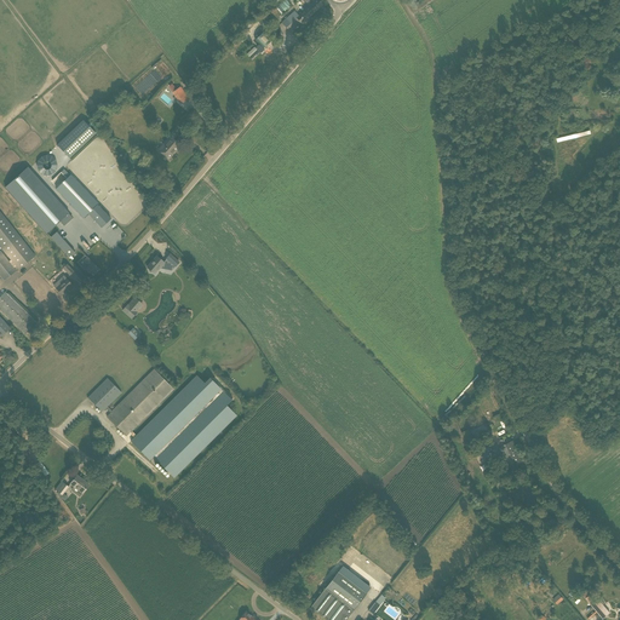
[(281,0),(276,6),(282,13),(292,5),(286,0),(281,0)]
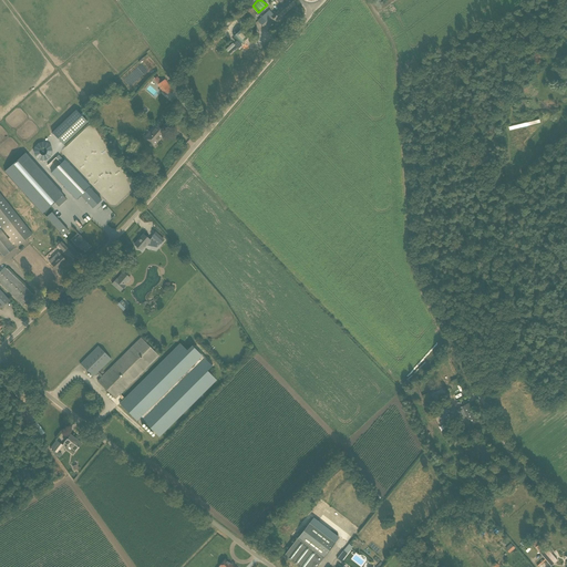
[(282,6),(288,11),(296,4),(291,0),(277,0),(282,6)]
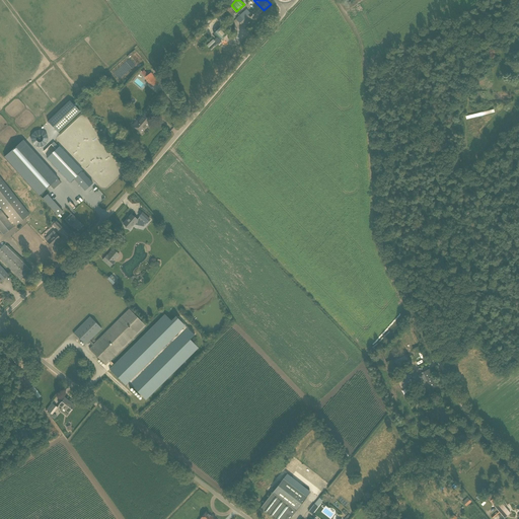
[(250,17),(252,20),(264,10),(258,5),(249,13),(246,9),(236,19),(241,24),(250,17)]
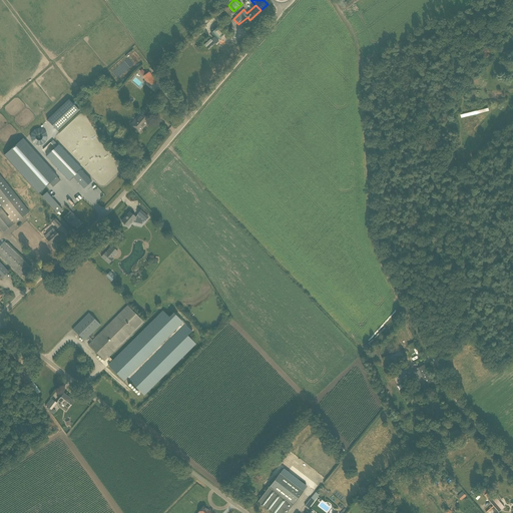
[(218,27),(210,34),(217,41),(224,34),(218,27)]
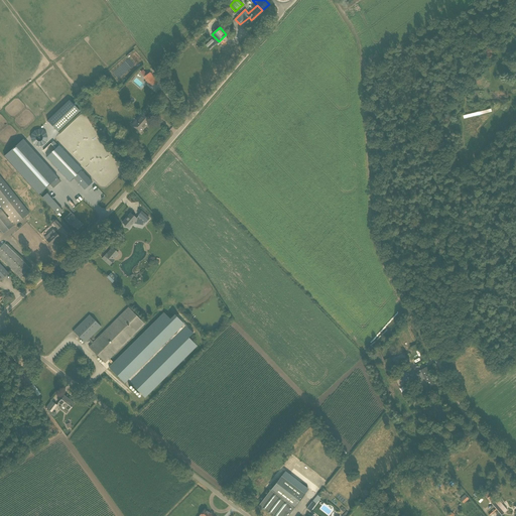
[(155,79),(150,73),(149,74),(148,74),(144,78),(151,87),(155,84),(153,80),(155,79)]
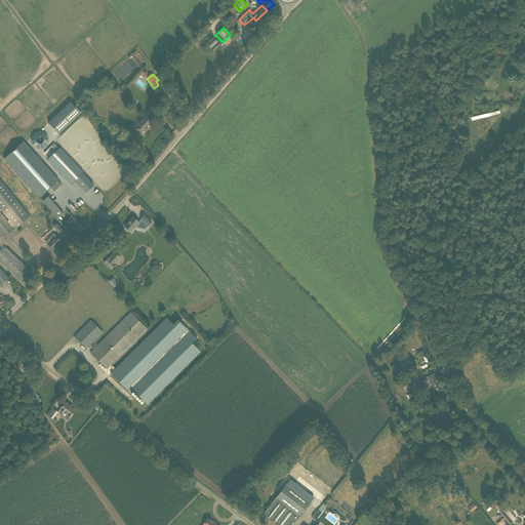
[(48,123),(58,134),(81,113),(71,102),(48,123)]
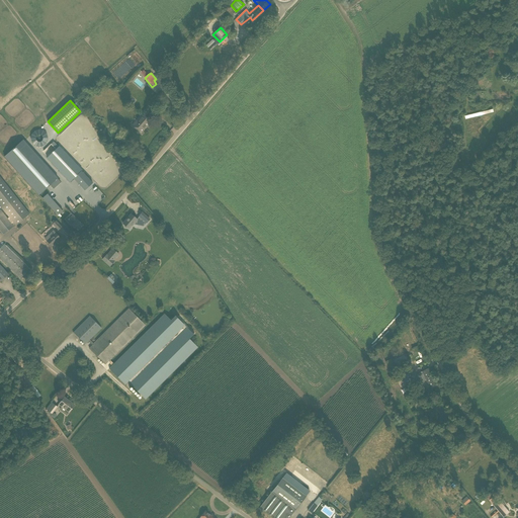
[(139,119),(134,125),(142,133),(147,127),(147,126),(151,121),(147,118),(154,110),(149,106),(138,118),(139,119)]
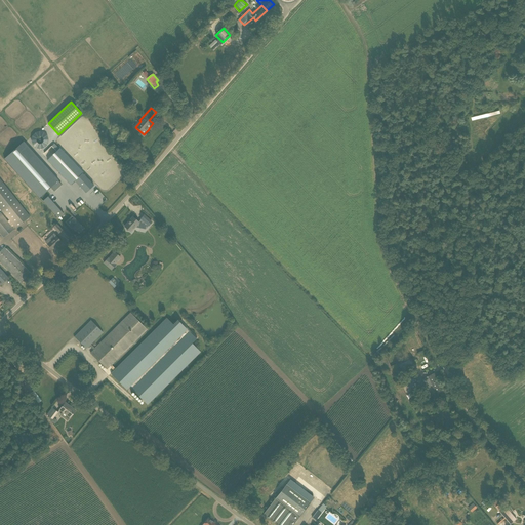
[(39,129),(29,140),(40,151),(50,140),(39,129)]
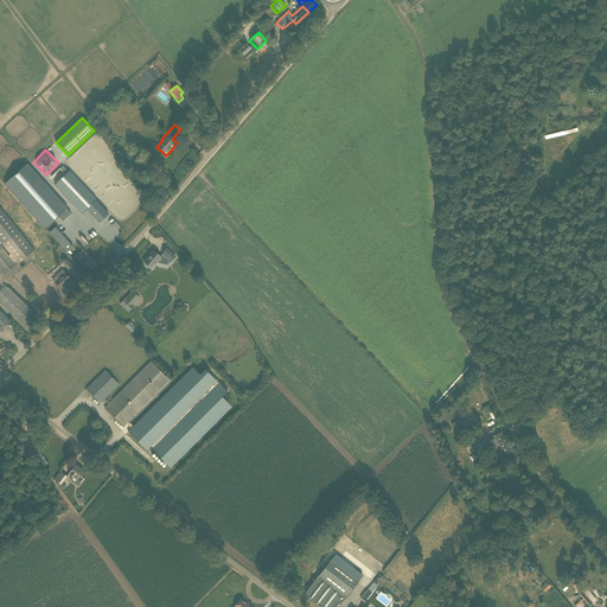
[(48,230),(70,210),(29,165),(7,185),(48,230)]
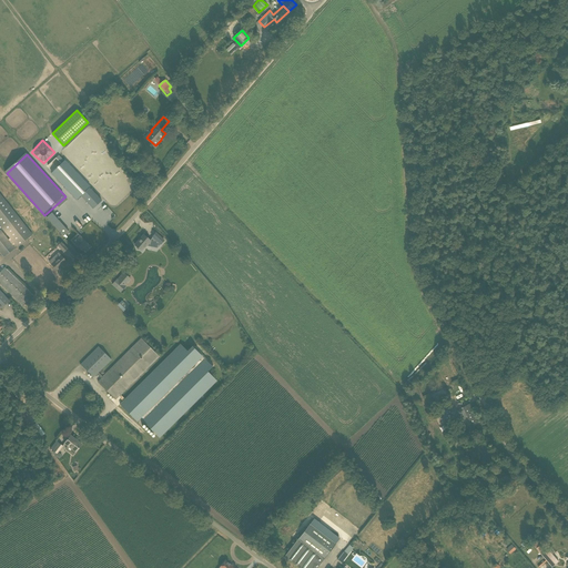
[(102,201),(90,188),(85,192),(81,196),(93,209),(102,201)]
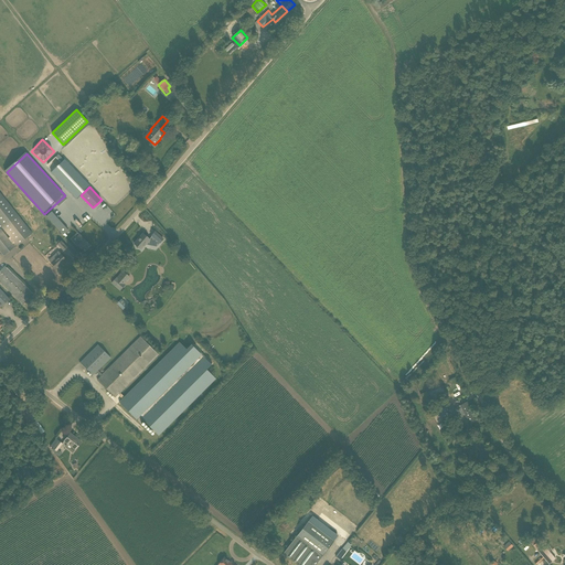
[(0,228),(0,251),(4,256),(16,247),(17,246),(32,234),(0,193),(0,224),(11,238),(9,240),(0,228)]
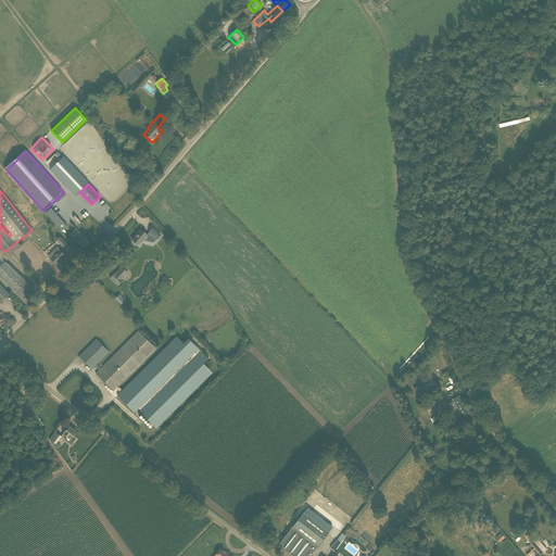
[(67,226),(63,222),(58,226),(62,231),(67,226)]
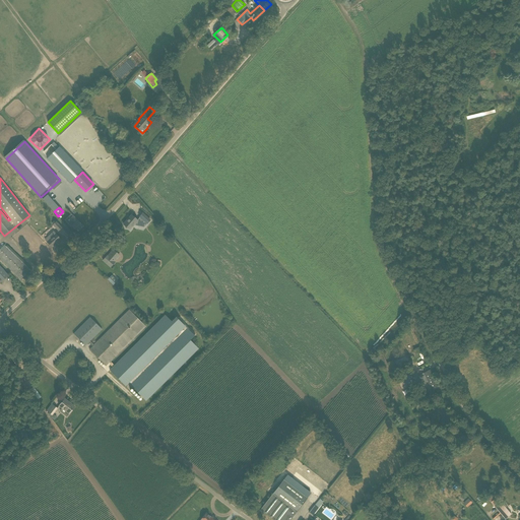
[(126,229),(129,229),(130,230),(134,225),(139,226),(144,220),(147,223),(150,220),(142,213),(139,217),(140,217),(137,220),(132,215),(129,218),(129,219),(124,224),(124,225),(126,229)]
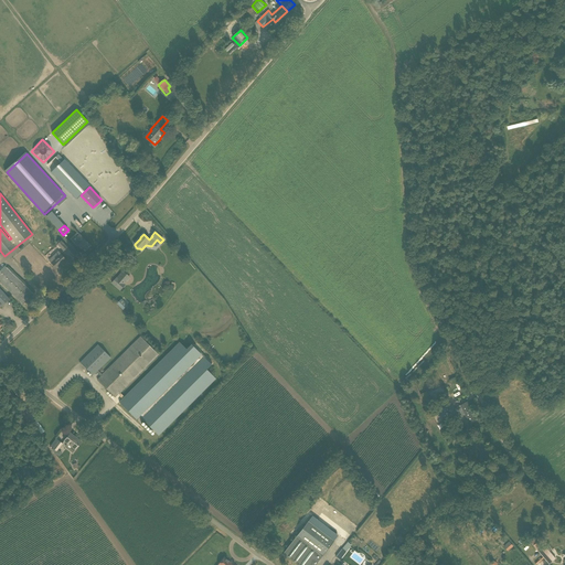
[(84,252),(91,246),(85,240),(84,240),(80,234),(76,237),(77,240),(74,243),(77,246),(78,245),(84,252)]
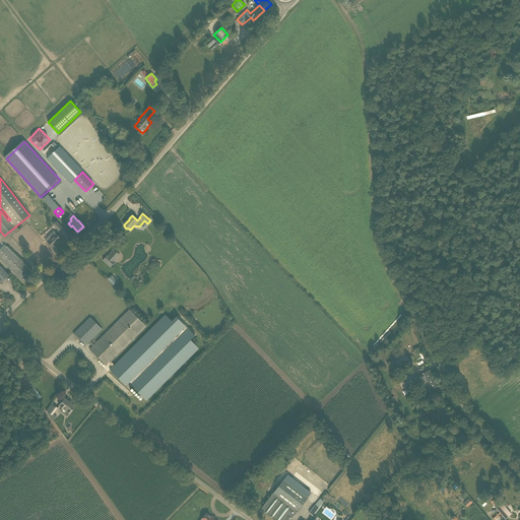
[(59,231),(62,229),(62,228),(56,221),(53,224),(59,231)]
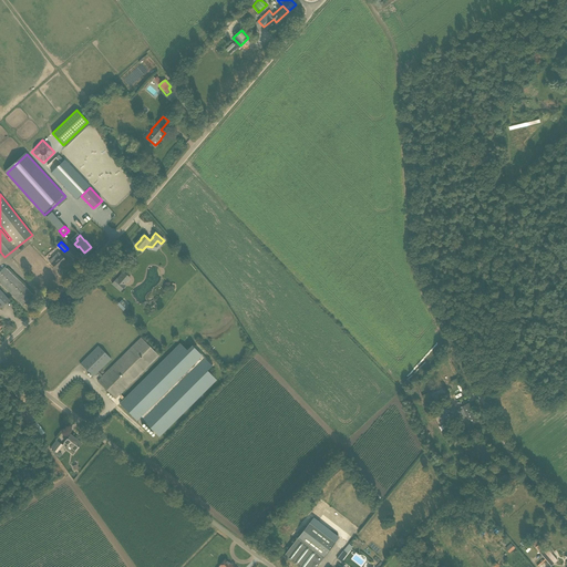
[(58,270),(66,261),(60,255),(59,253),(54,256),(57,258),(51,264),(58,270)]
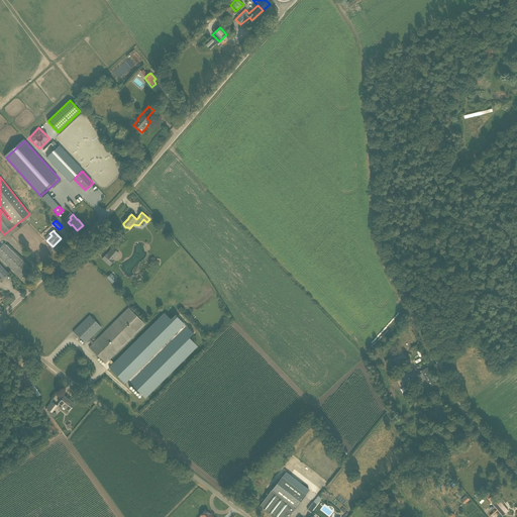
[(0,247),(0,257),(21,279),(30,269),(4,243),(0,247)]
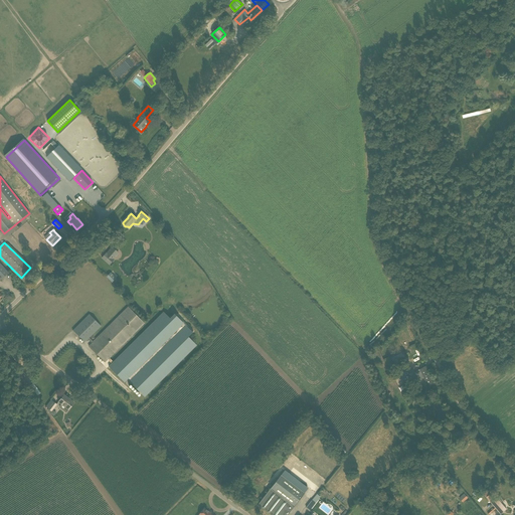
[(114,260),(111,258),(107,253),(102,258),(110,265),(114,260)]
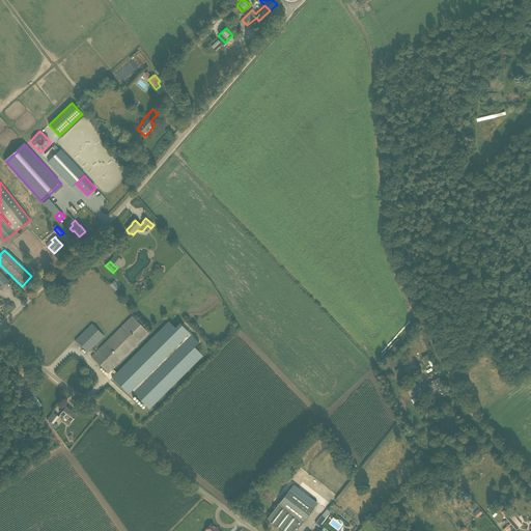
[(9,281),(8,281),(0,272),(0,287),(1,289),(9,281)]
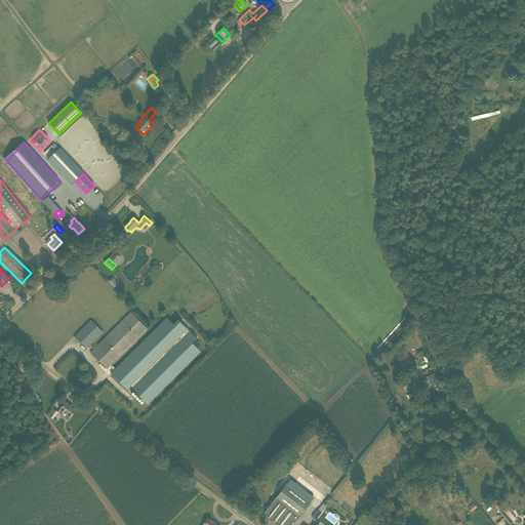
[(94,350),(90,354),(107,369),(110,366),(111,365),(147,329),(131,314),(95,349),(94,350)]
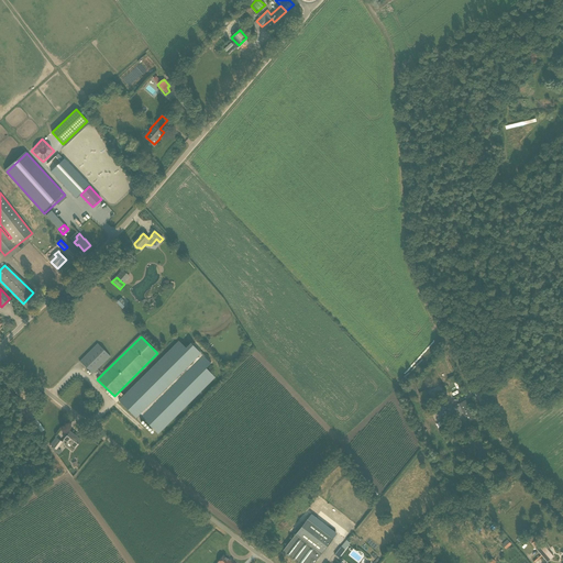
[(123,396),(119,392),(118,393),(122,398),(119,400),(136,418),(140,416),(158,434),(216,377),(206,368),(211,364),(210,363),(210,362),(195,346),(194,346),(191,344),(186,349),(179,341),(123,396)]
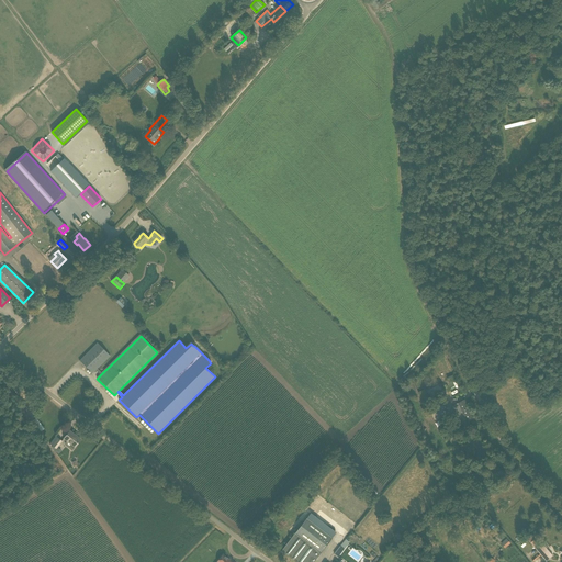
[(101,374),(102,373),(98,369),(110,356),(98,343),(79,361),(92,374),(96,370),(101,374)]
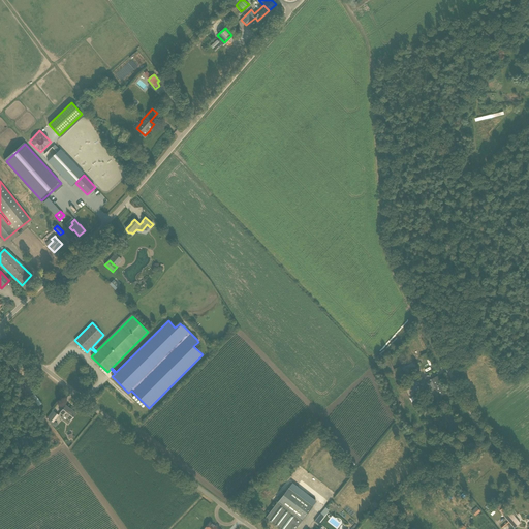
[(400,366),(394,369),(397,376),(403,373),(400,366)]
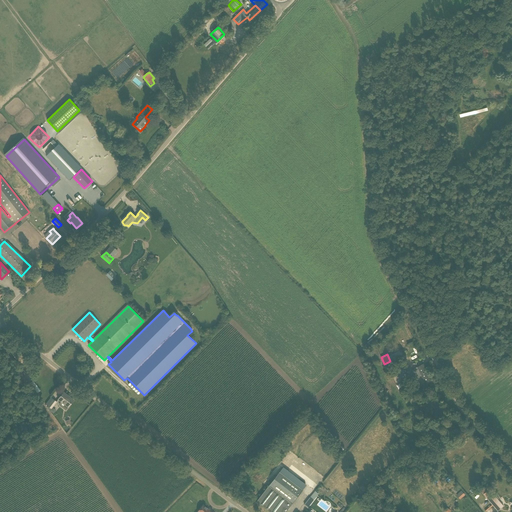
[(427,372),(428,372),(424,364),(414,369),(411,371),(409,367),(404,369),(409,378),(414,376),(413,374),(416,373),(418,377),(422,375),(424,378),(426,378),(428,377),(429,375),(427,372)]
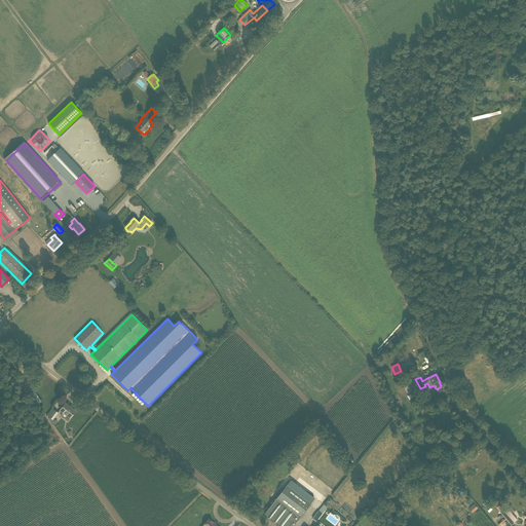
[(37,404),(41,402),(35,390),(31,393),(37,404)]
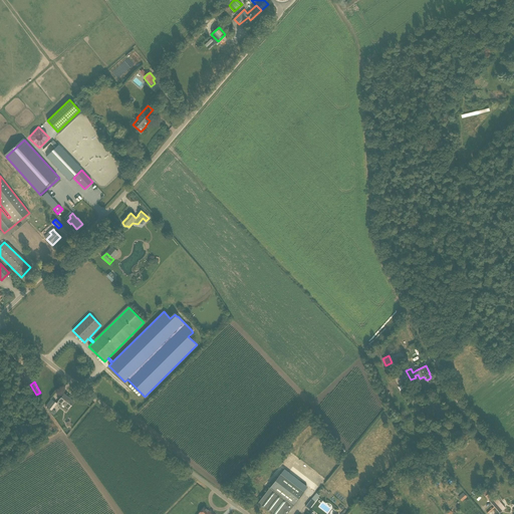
[(74,403),(74,402),(64,394),(58,402),(60,403),(60,407),(60,408),(66,412),(68,409),(68,410),(74,403)]
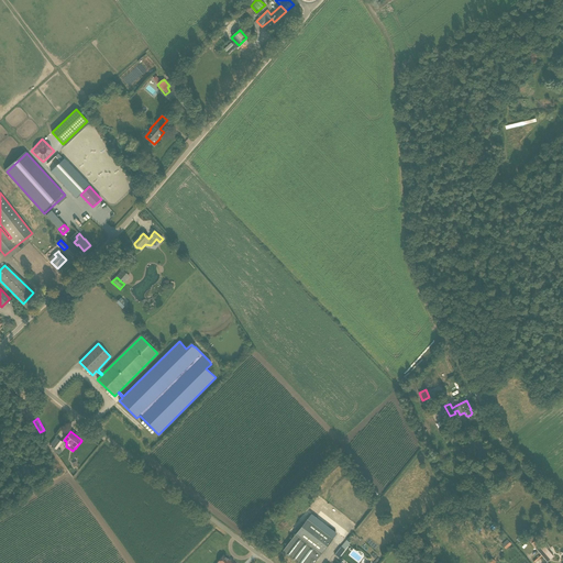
[(62,442),(58,440),(53,446),(56,450),(62,442)]
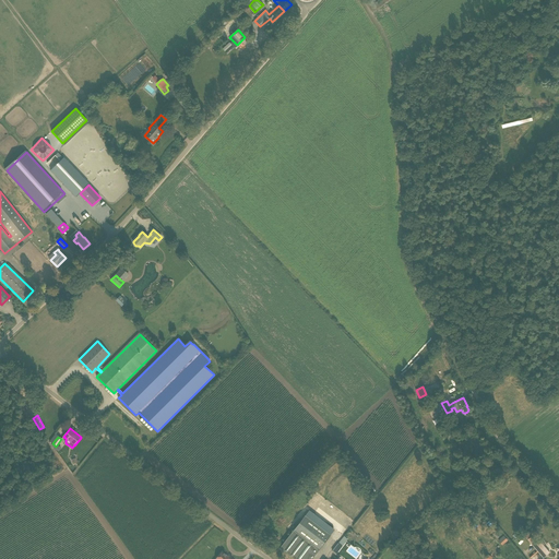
[(305,515),(280,548),(294,558),(311,558),(330,535),(305,515)]
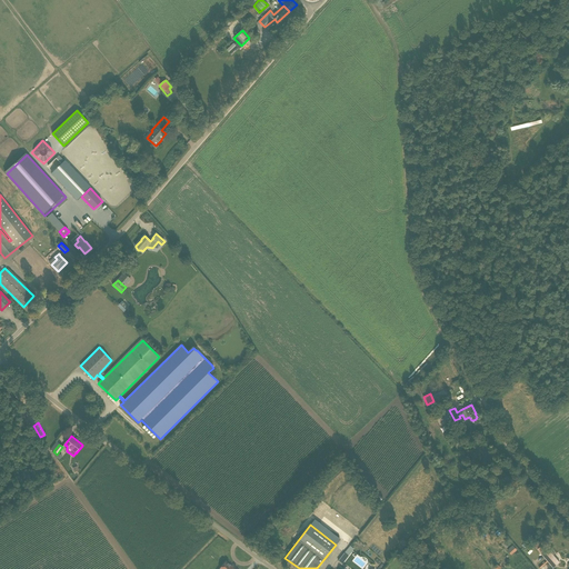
[(535,546),(548,562),(553,568),(560,562),(543,545),(547,542),(543,539),(535,546)]
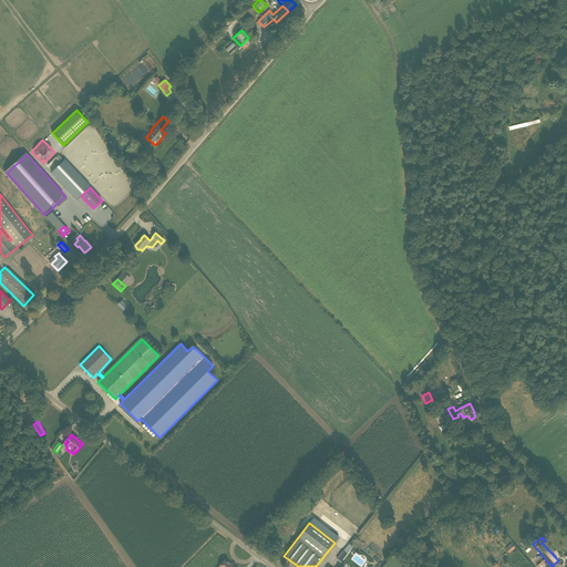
[(343,549),(347,553),(352,547),(349,544),(343,549)]
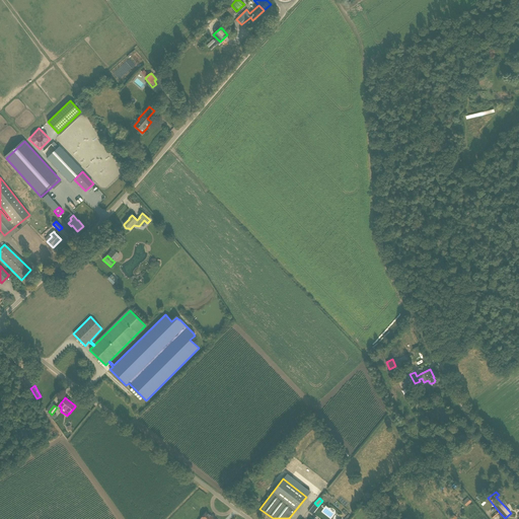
[(313,504),(308,512),(311,515),(317,507),(313,504)]
